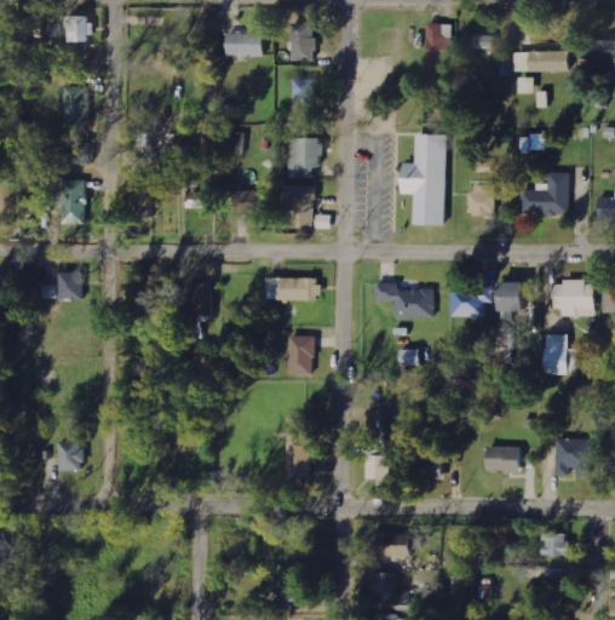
[(88,41),(88,16),(65,16),(65,42),(88,41)]
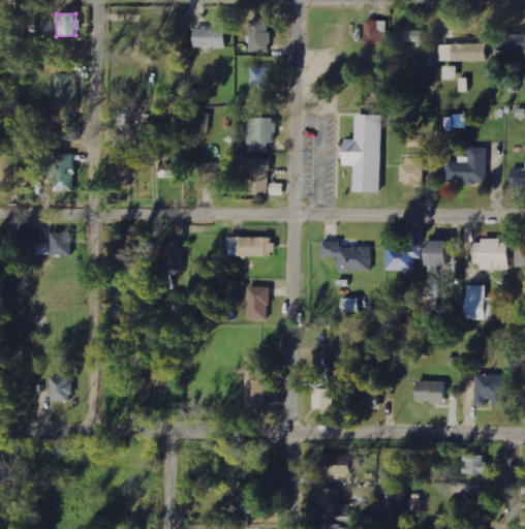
[(268,20),(248,20),(248,52),(268,52),(268,20)]
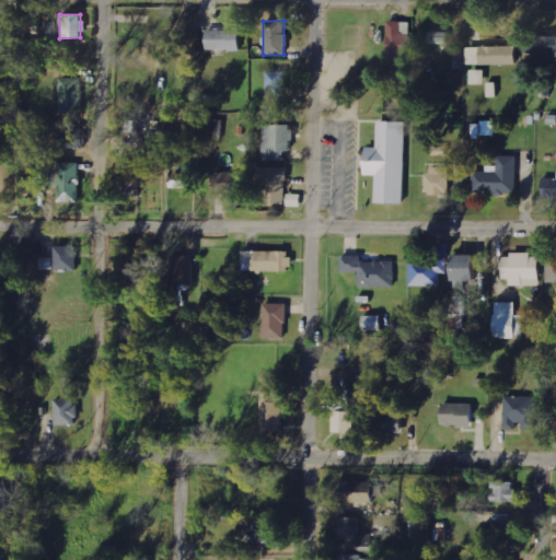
[(384,63),(396,63),(396,54),(407,55),(407,22),(385,22),(384,63)]
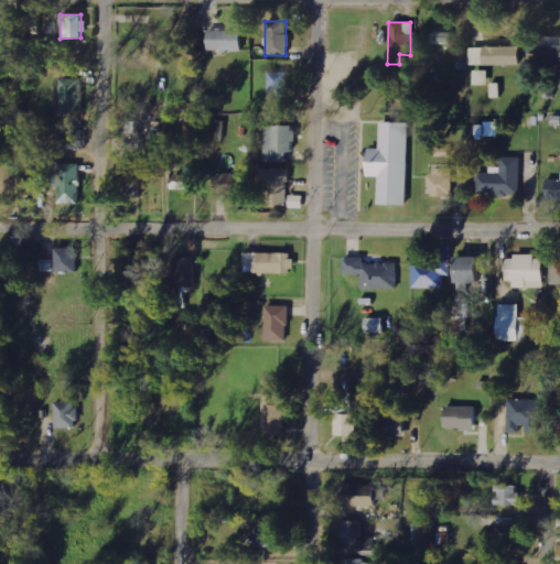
[(206,30),(206,51),(238,51),(239,30),(206,30)]
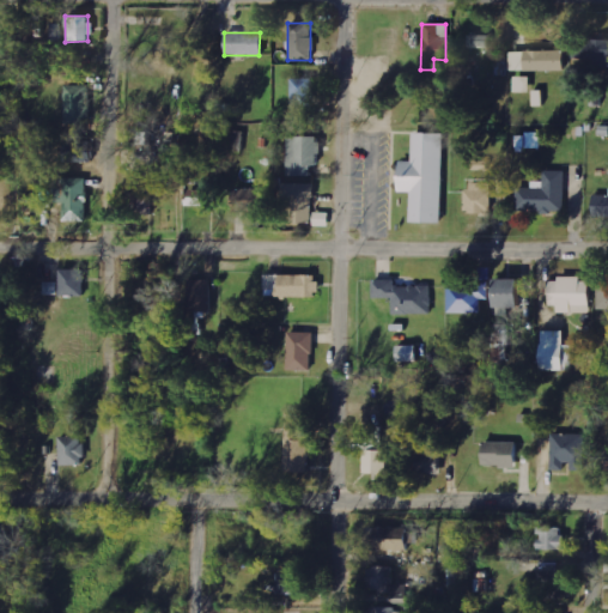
[(464,48),(486,48),(486,35),(464,35),(464,48)]
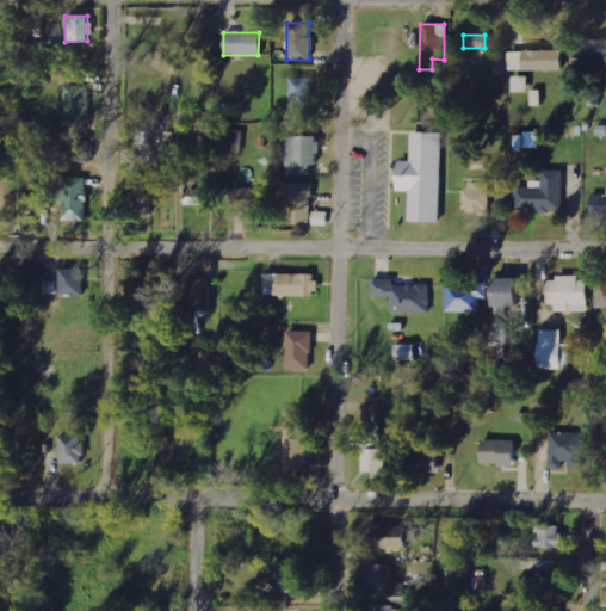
[(605,59),(605,39),(579,38),(577,65),(605,66),(605,59)]
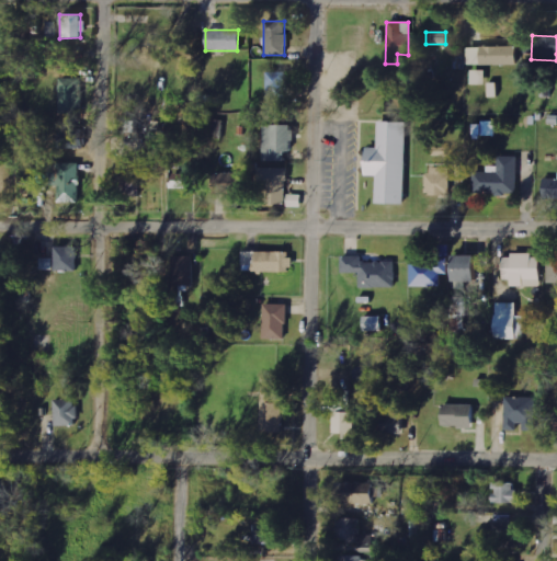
[(515,64),(515,46),(465,47),(465,65),(515,64)]
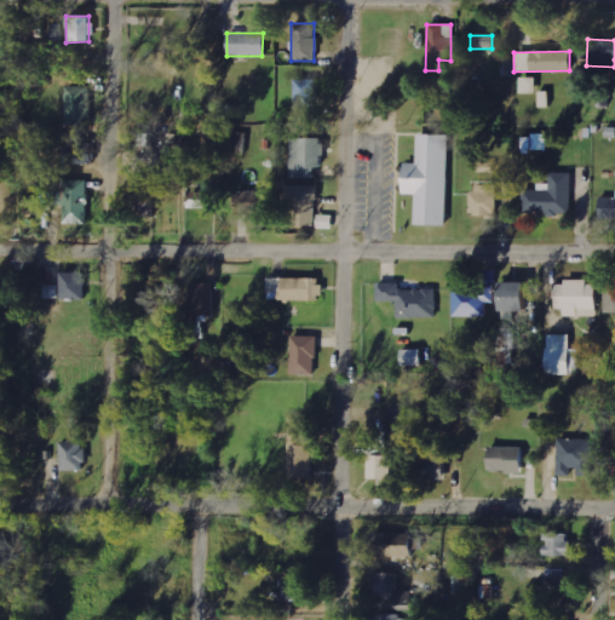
[(533,93),(533,78),(517,78),(517,93),(533,93)]
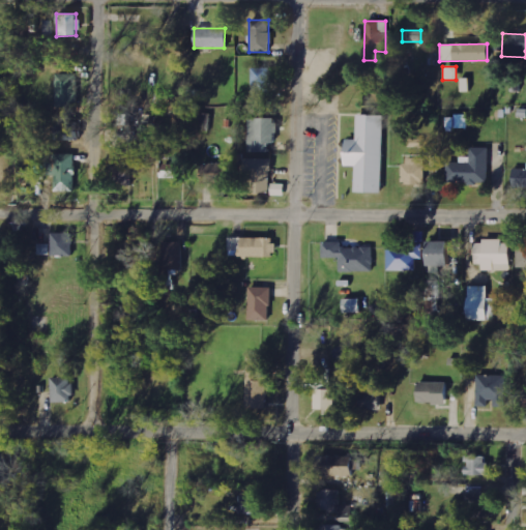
[(251,93),(268,93),(269,68),(251,68),(251,93)]
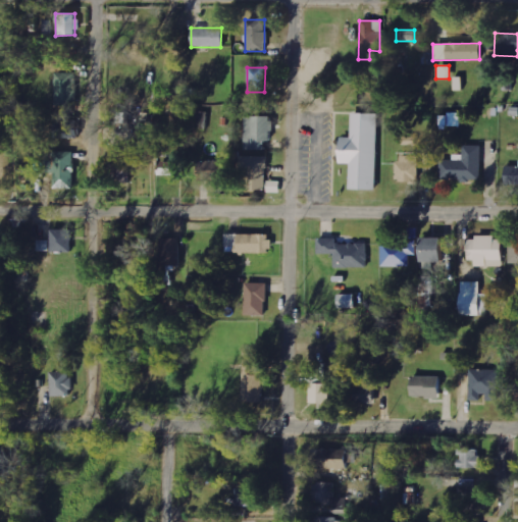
[(72,72),(53,73),(53,105),(73,105),(72,72)]
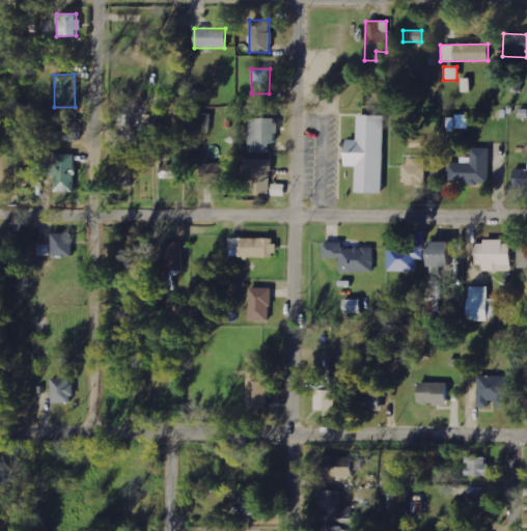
[(460,92),(468,91),(467,78),(459,78),(460,92)]
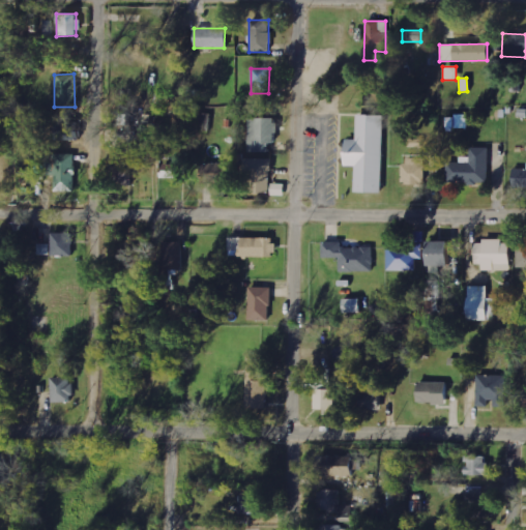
[(203,128),(201,114),(187,116),(190,130),(203,128)]
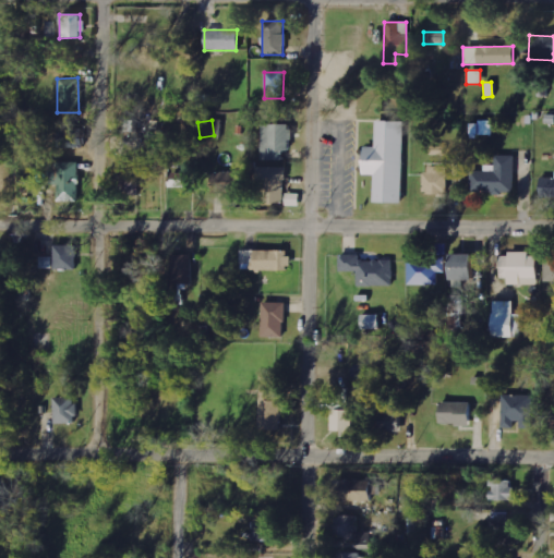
[(401,121),(373,120),(373,146),(363,146),(362,174),(372,174),(372,202),(399,203),(401,121)]
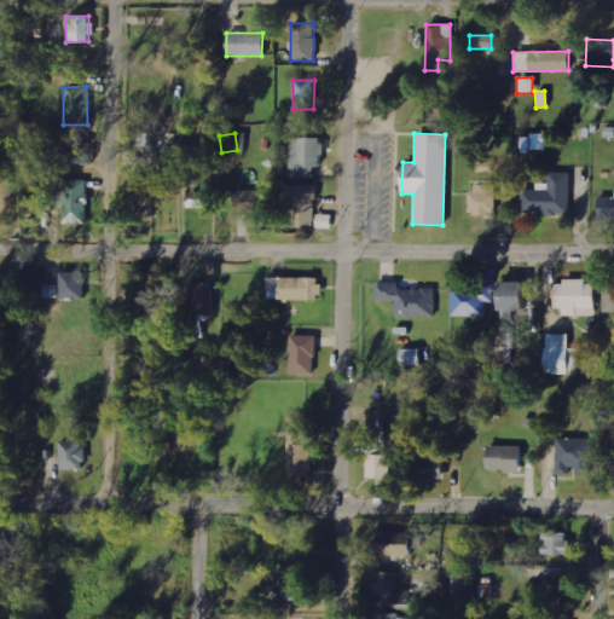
[(519,134),(519,151),(543,151),(543,136),(519,134)]
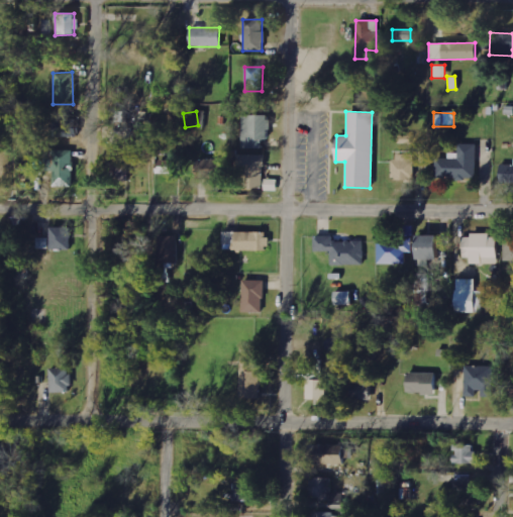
[(240,147),(261,147),(261,139),(267,139),(267,115),(240,115),(240,147)]
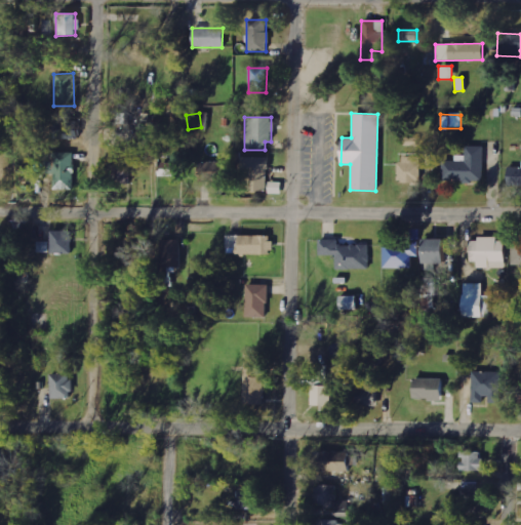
[(53,138),(78,138),(78,121),(53,120),(53,138)]
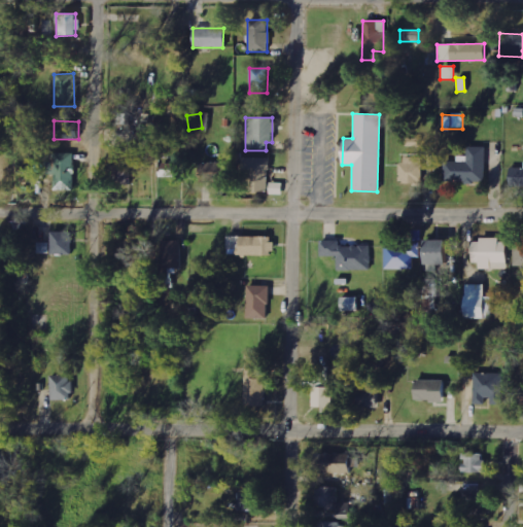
[(128,184),(128,134),(110,134),(110,184),(128,184)]
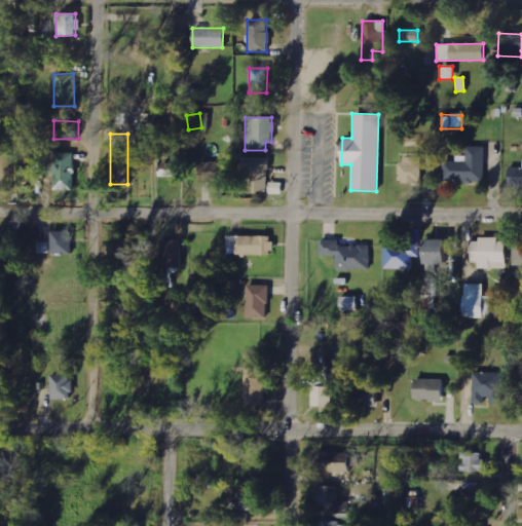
[(43,153),(43,175),(52,175),(52,189),(72,189),(71,152),(43,153)]
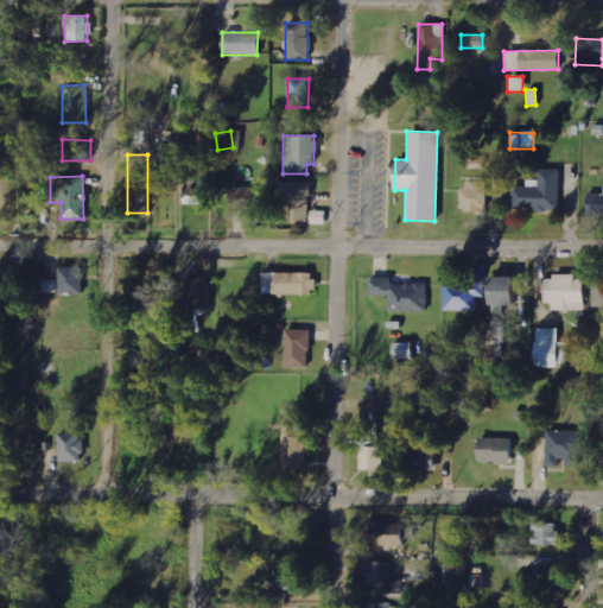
[(484,182),(459,181),(459,210),(483,211),(484,182)]
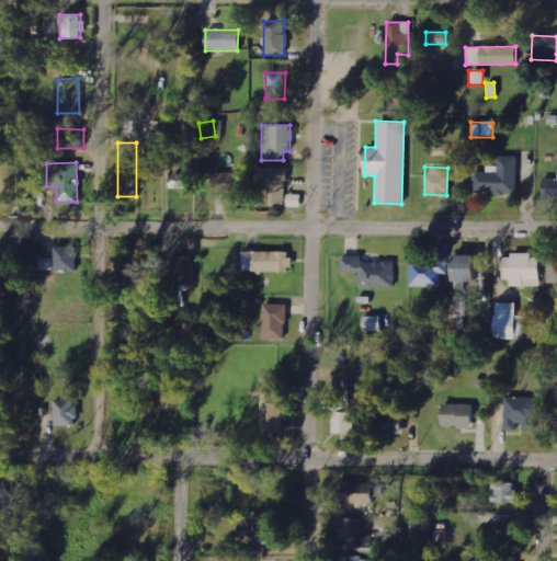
[(284,168),(256,168),(256,191),(262,191),(262,203),(284,204),(284,168)]
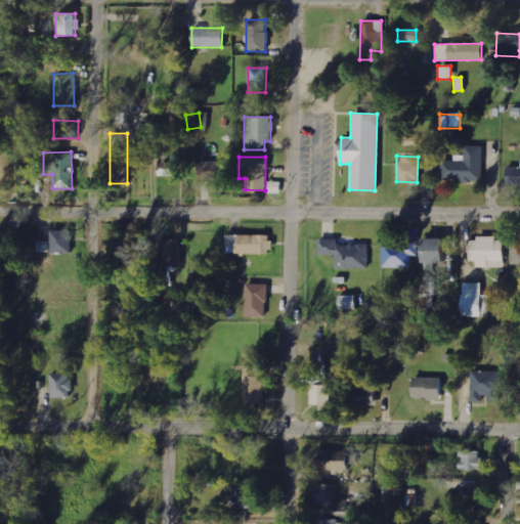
[(196,161),(197,173),(226,172),(225,161),(196,161)]
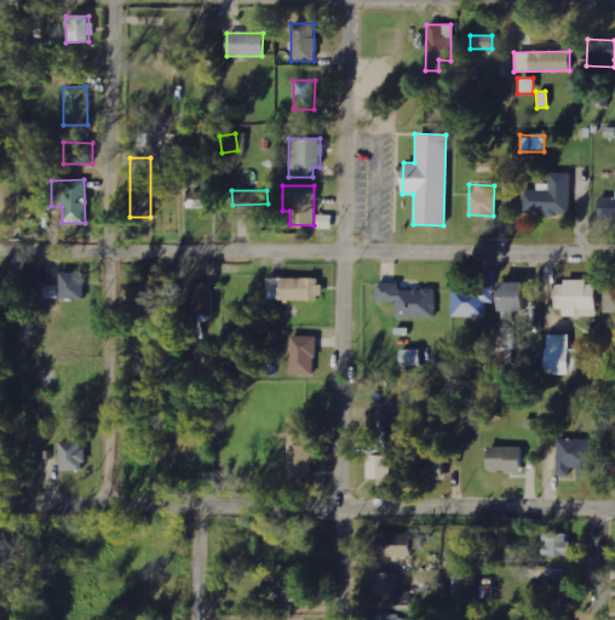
[(187,208),(202,208),(202,193),(187,191),(187,208)]
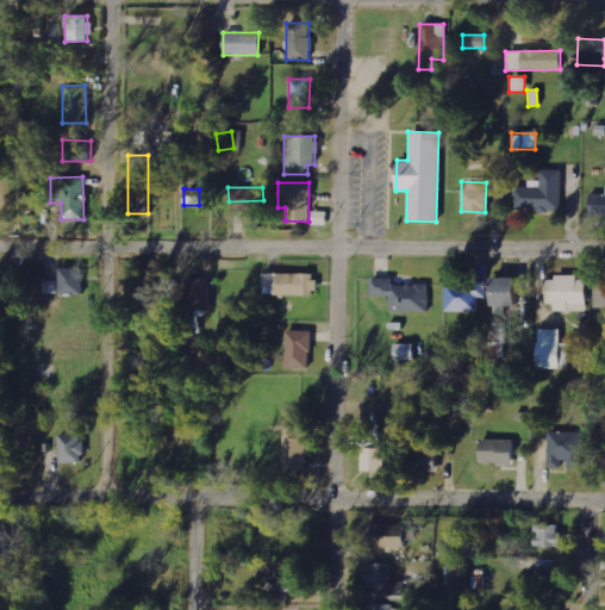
[(587,217),(604,217),(604,194),(587,194),(587,217)]
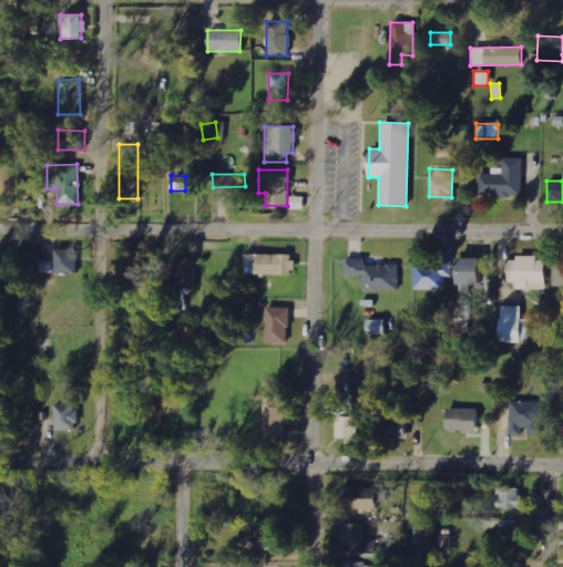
[(288,208),(302,209),(302,196),(288,196),(288,208)]
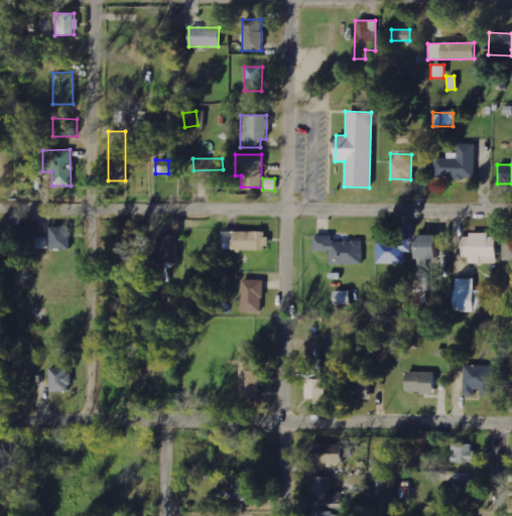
[(8,217),(8,232),(24,231),(24,217),(8,217)]
